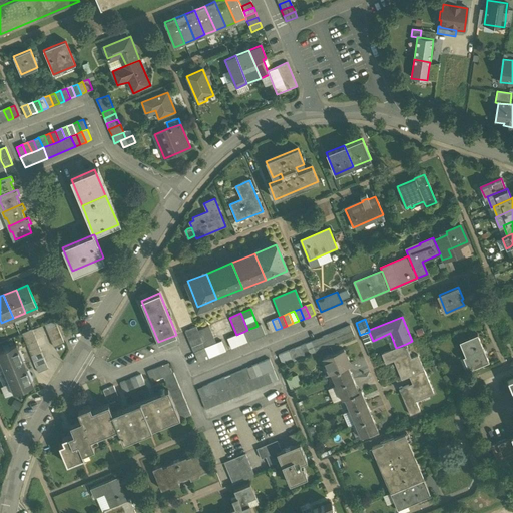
[(54,320),(44,324),(47,330),(57,326),(54,320)]
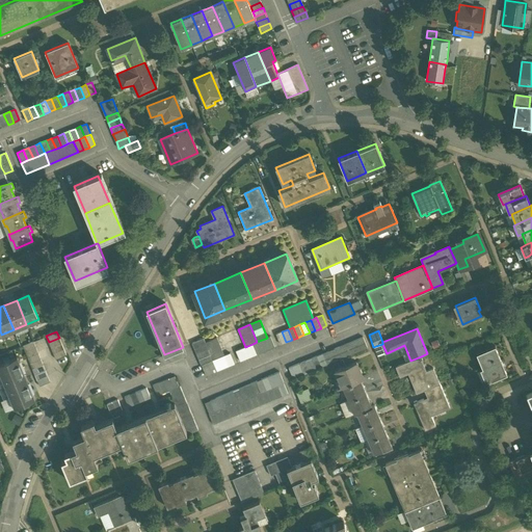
[(282,331),(276,335),(281,345),(286,342),(282,331)]
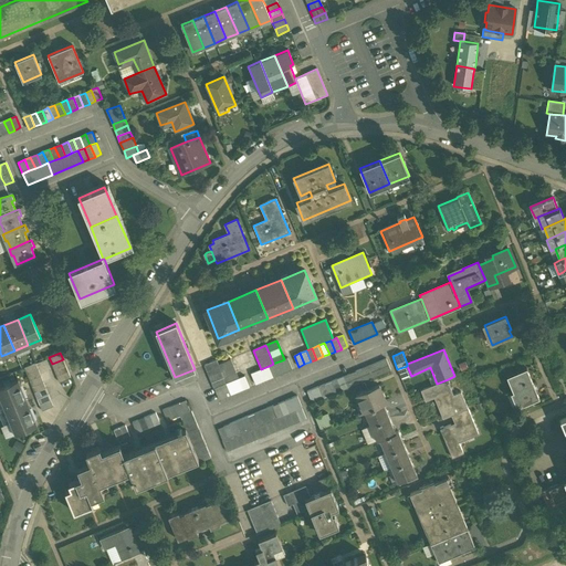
[(292,369),(287,358),(284,359),(282,360),(286,371),(292,369)]
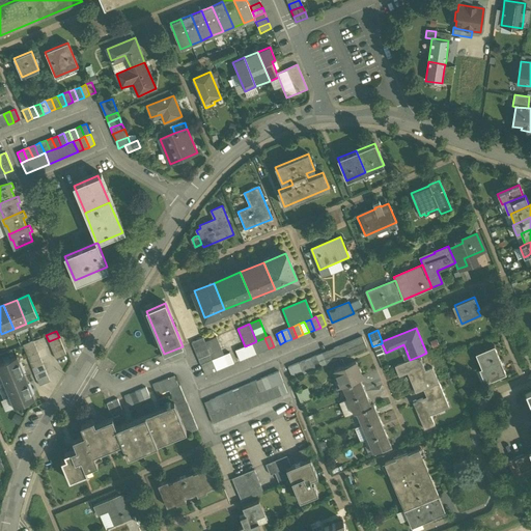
[(59,337),(49,341),(51,347),(61,342),(59,337)]
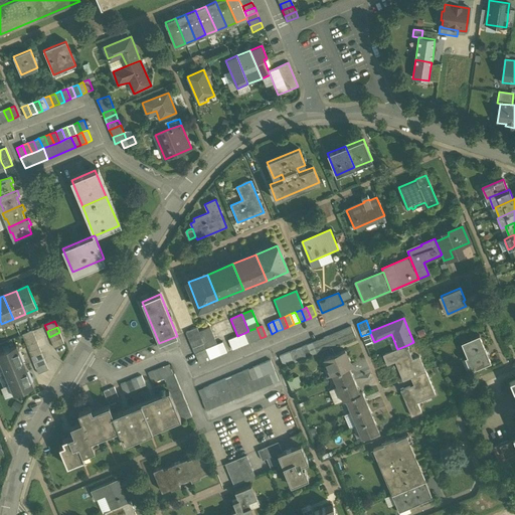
[(210,327),(199,332),(199,333),(201,338),(203,344),(206,349),(211,347),(217,344),(210,327)]
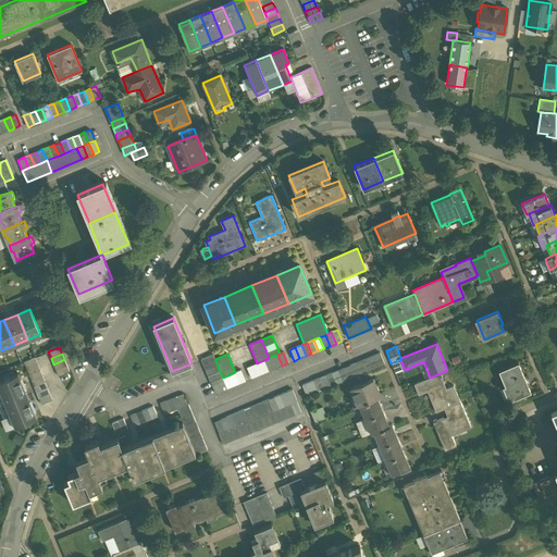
[(380,354),(374,356),(379,367),(384,364),(380,354)]
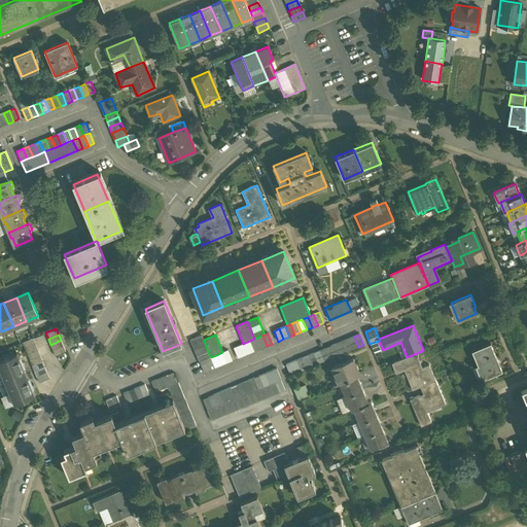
[(202,336),(190,340),(192,346),(204,341),(204,340),(202,336)]
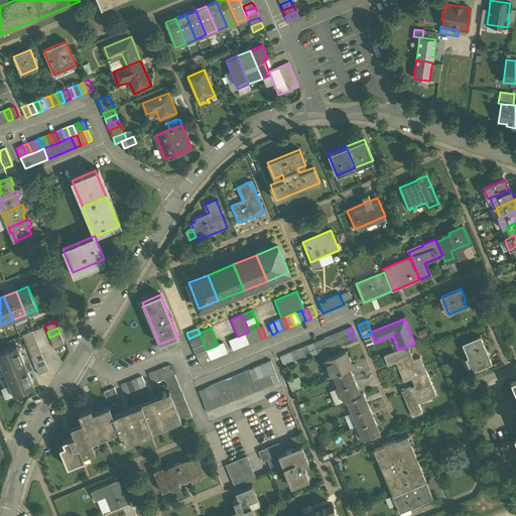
[(257,329),(251,331),(255,342),(261,339),(257,329)]
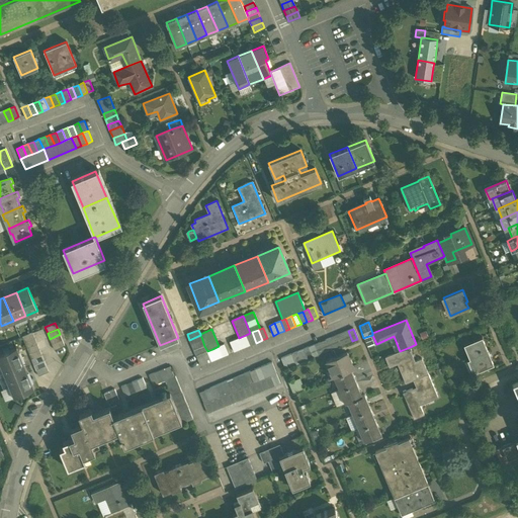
[(348,331),(342,333),(346,343),(352,341),(348,331)]
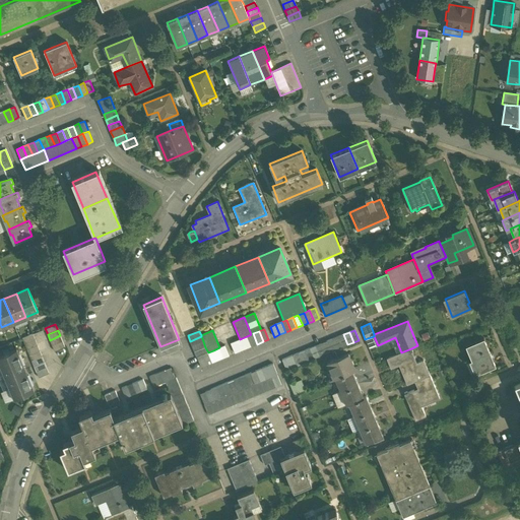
[(33,333),(22,338),(24,343),(35,339),(33,333)]
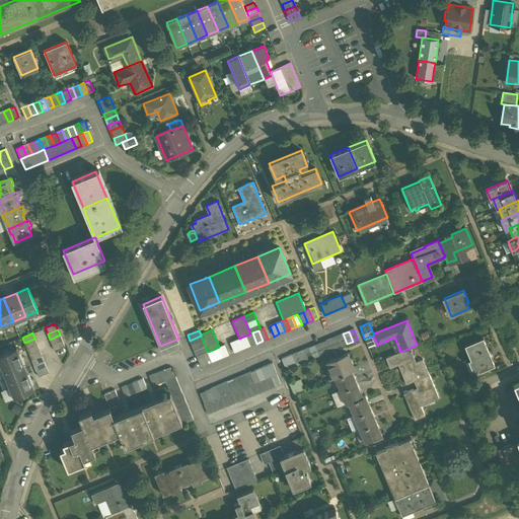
[(256,344),(252,332),(250,334),(246,336),(251,346),(256,344)]
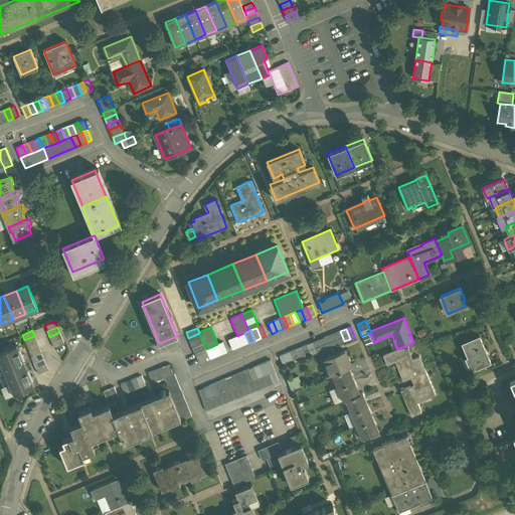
[(344,341),(340,331),(335,334),(339,344),(344,341)]
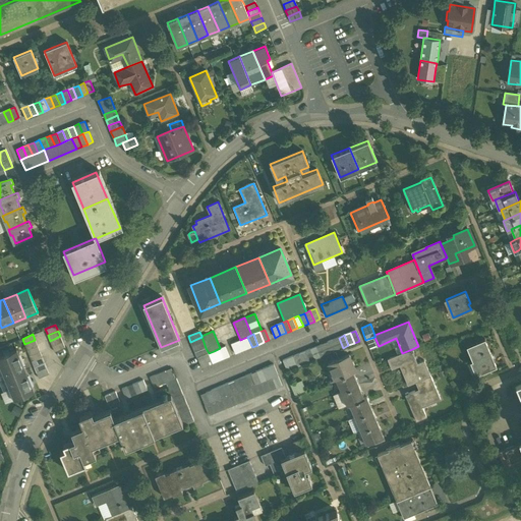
[(60,336),(50,341),(52,346),(62,342),(60,336)]
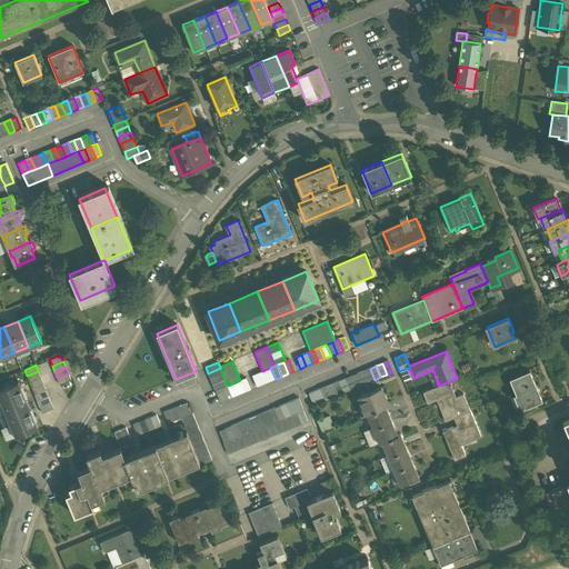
[(220,368),(208,373),(210,379),(222,373),(220,368)]
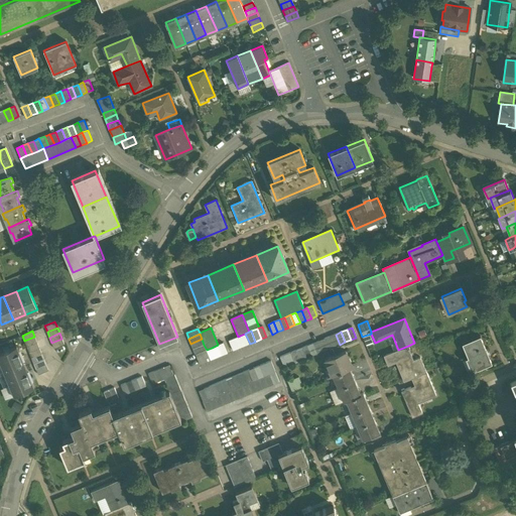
[(245,334),(240,336),(244,346),(250,344),(245,334)]
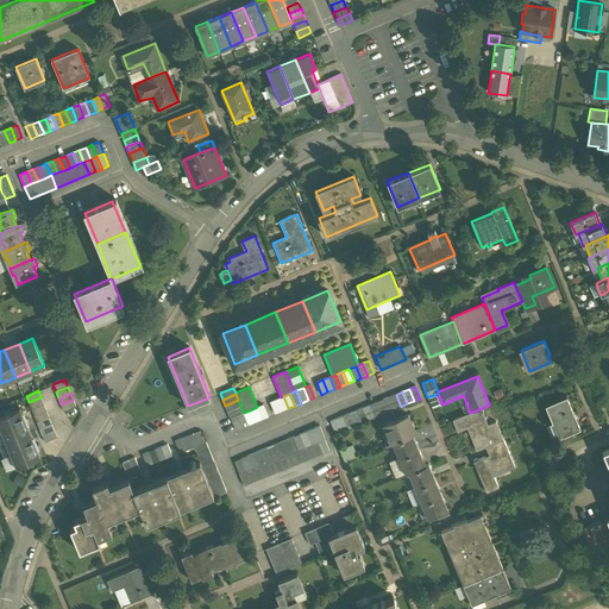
[(396,395),(389,397),(394,409),(401,407),(396,395)]
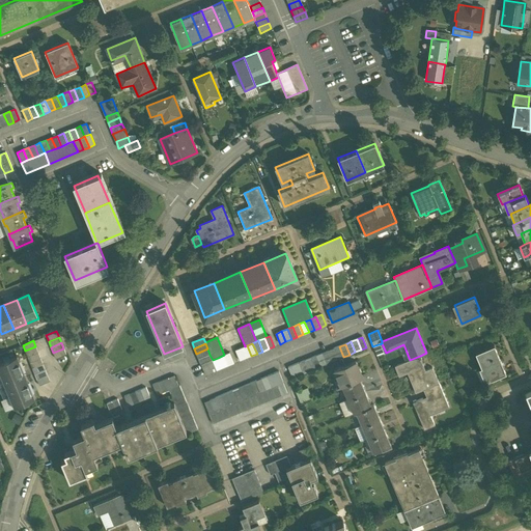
[(251,356),(247,345),(245,346),(241,347),(246,358),(251,356)]
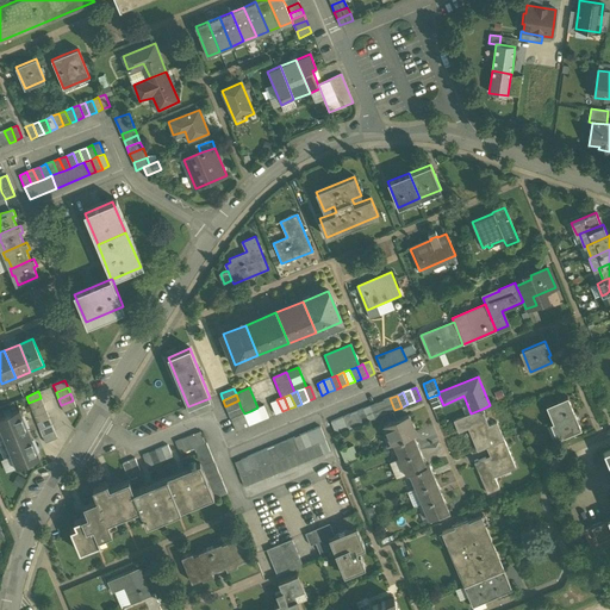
[(567,397),(546,405),(553,423),(551,424),(556,440),(580,429),(567,397)]
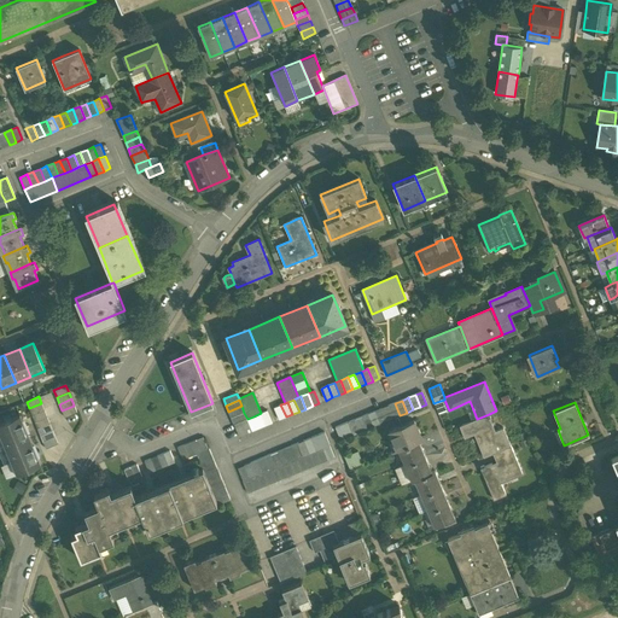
[(41,403),(29,408),(31,415),(45,410),(41,403)]
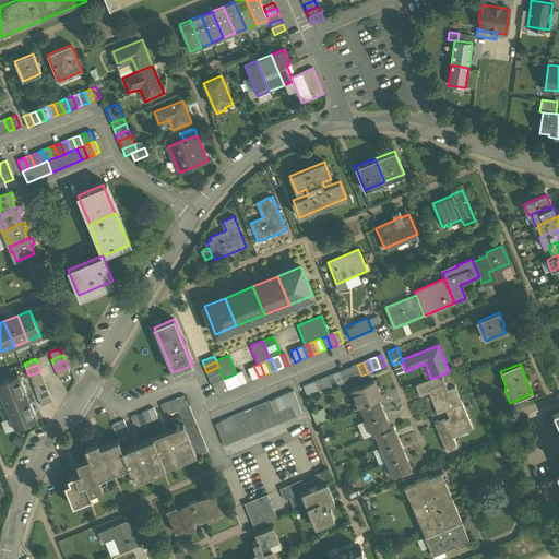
[(361,376),(357,365),(352,367),(356,378),(361,376)]
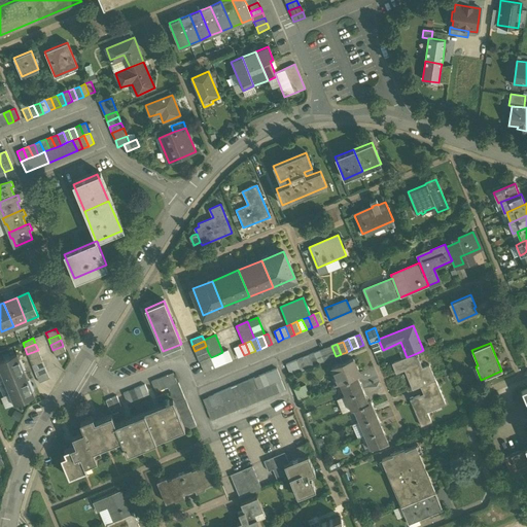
[(244,355),(239,345),(234,348),(238,358),(244,355)]
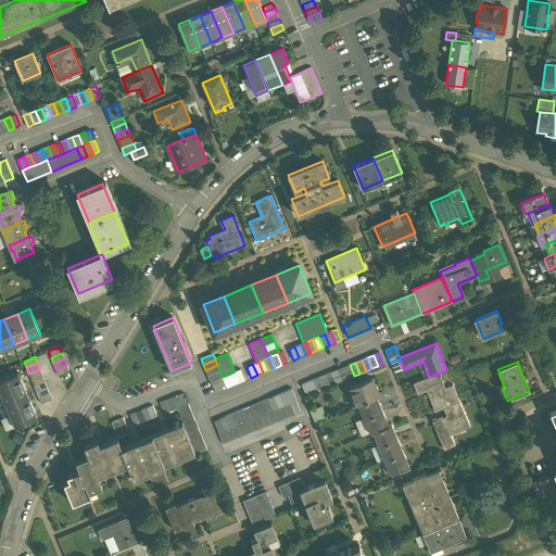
[(66,365),(55,369),(58,376),(70,370),(66,365)]
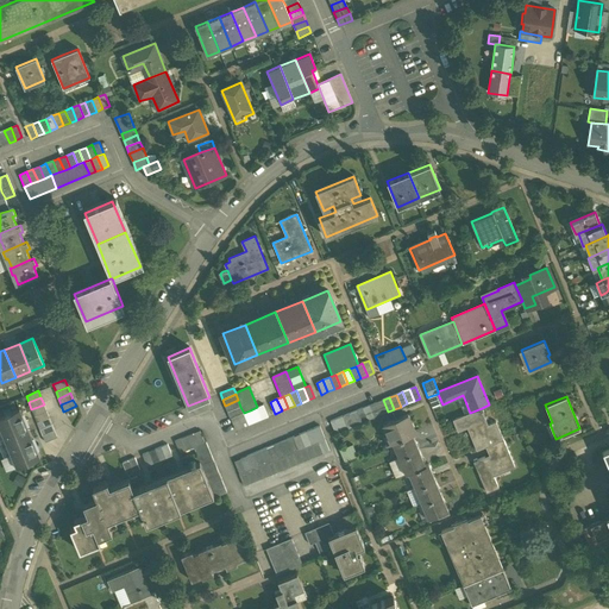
[(238,400),(225,406),(227,412),(240,407),(238,400)]
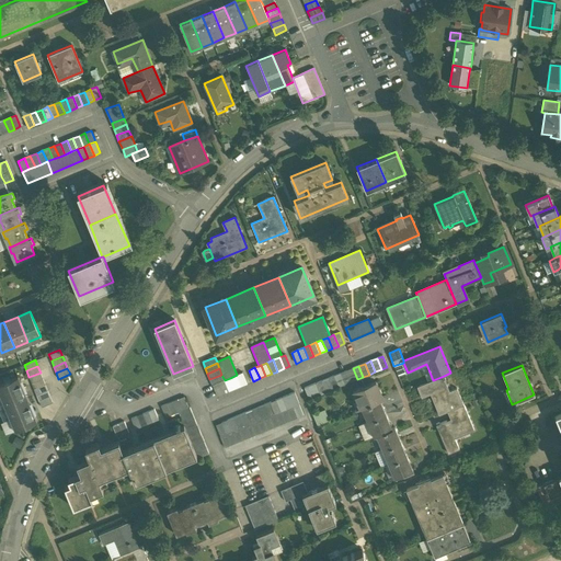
[(353,368),(346,370),(351,382),(357,379),(353,368)]
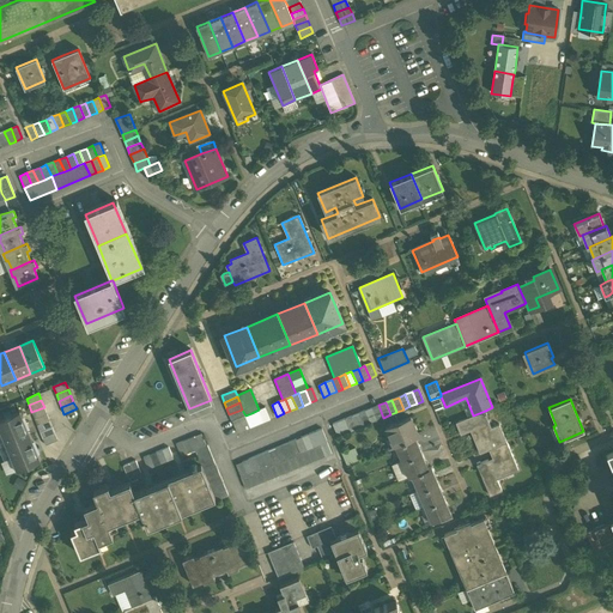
[(277,417),(272,405),(265,407),(271,419),(277,417)]
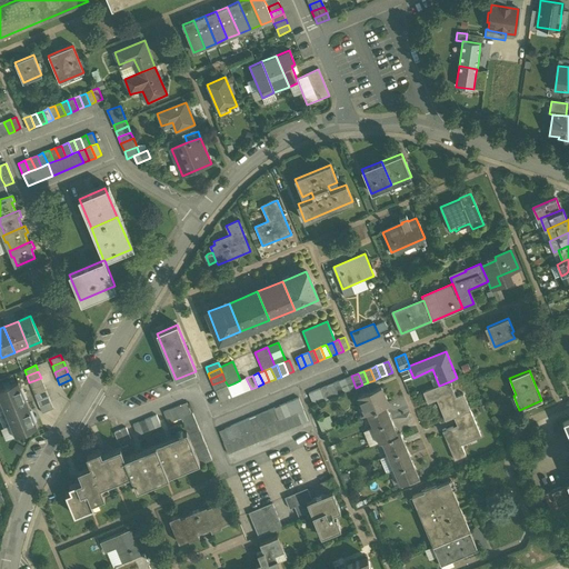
[(351,376),(345,379),(350,390),(356,388),(351,376)]
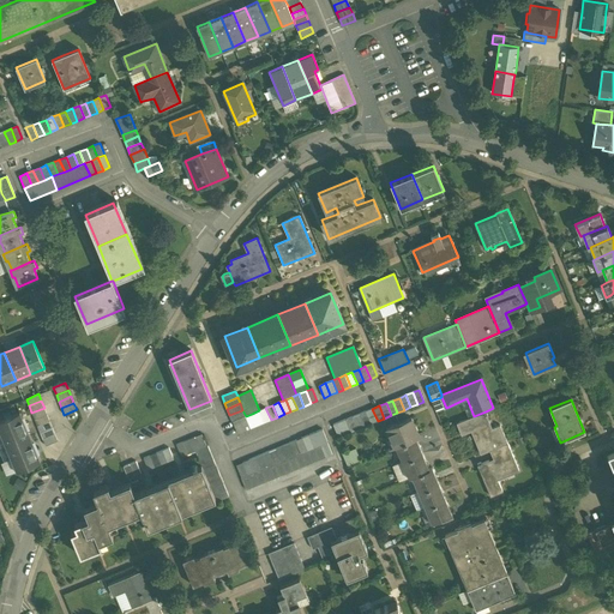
[(47,414),(44,408),(31,413),(35,419),(47,414)]
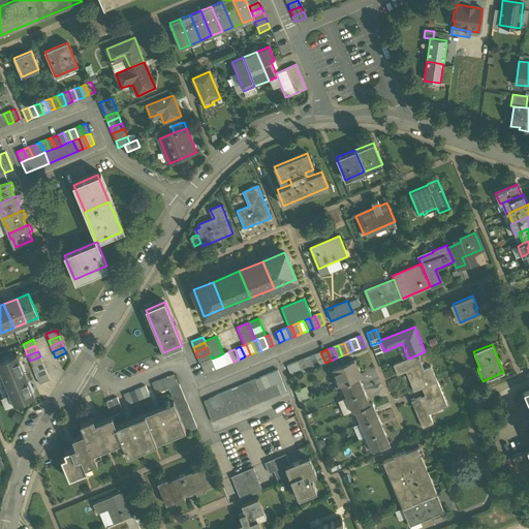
[(228,351),(223,353),(227,364),(234,362),(228,351)]
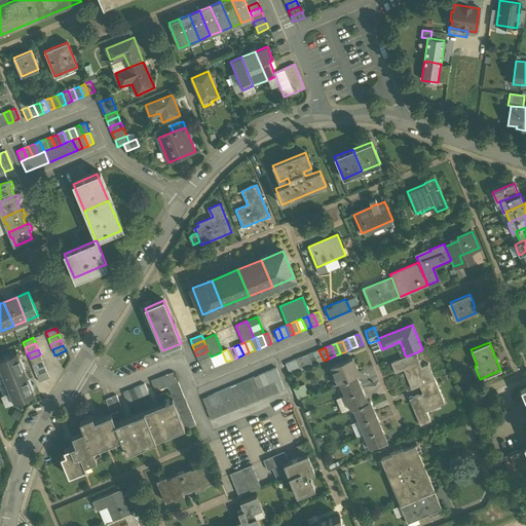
[(318,350),(313,352),(317,363),(324,361),(318,350)]
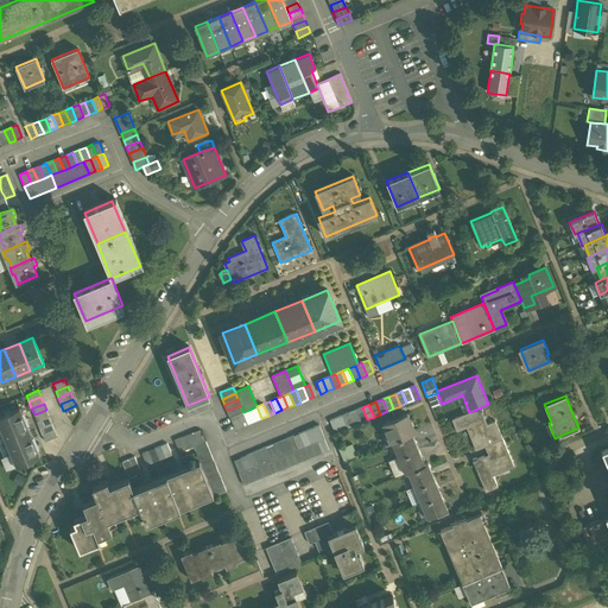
[(240,406),(227,411),(230,417),(236,415),(244,412),(240,406)]
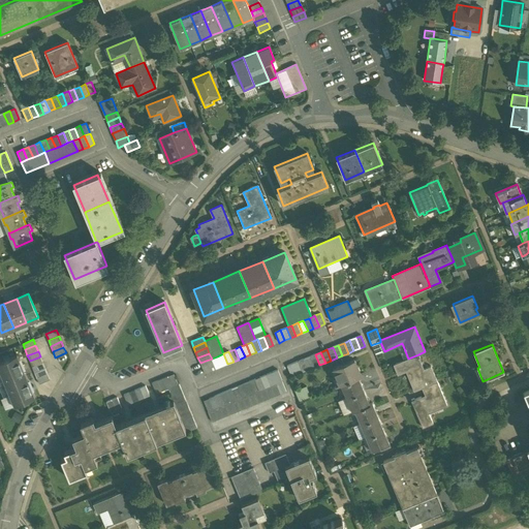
[(227,364),(223,353),(217,356),(221,367),(227,364)]
